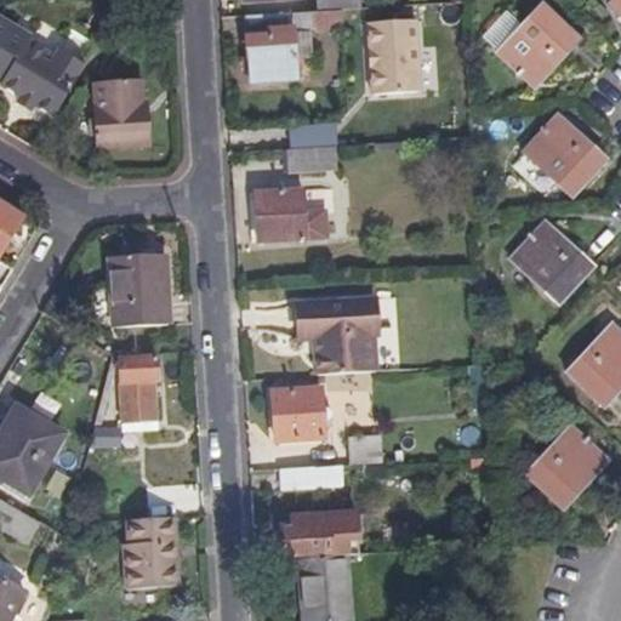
[(620,22),(620,0),(607,0),(603,5),(620,22)]
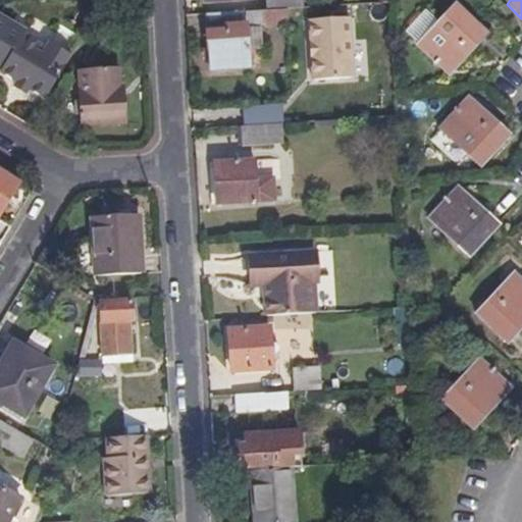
[(312,63),(352,61),(348,1),(309,3),(312,63)]
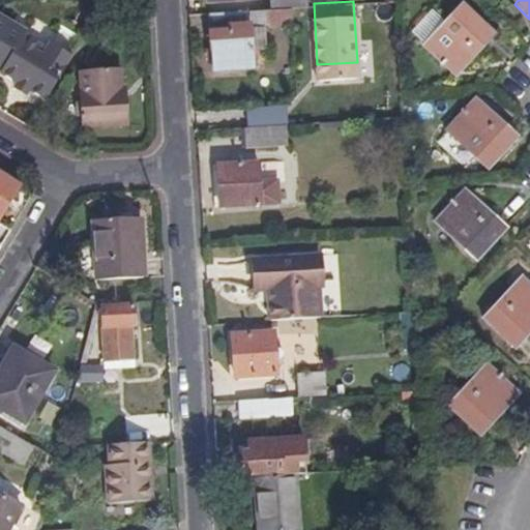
[(450,78),(489,34),(457,4),(447,13),(436,3),(414,28),(425,37),(418,48),(450,78)]
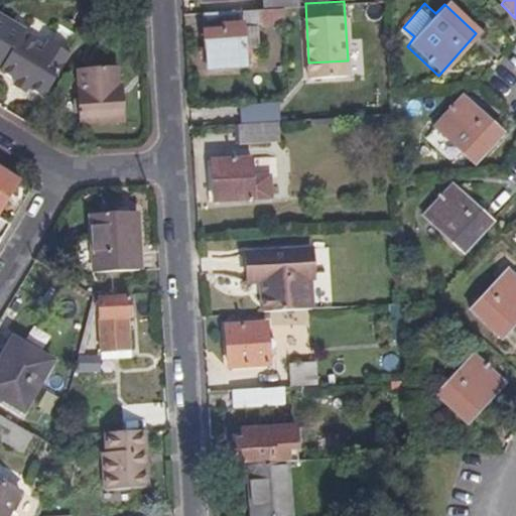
[(243,8),(206,10),(209,65),(246,61),(243,8)]
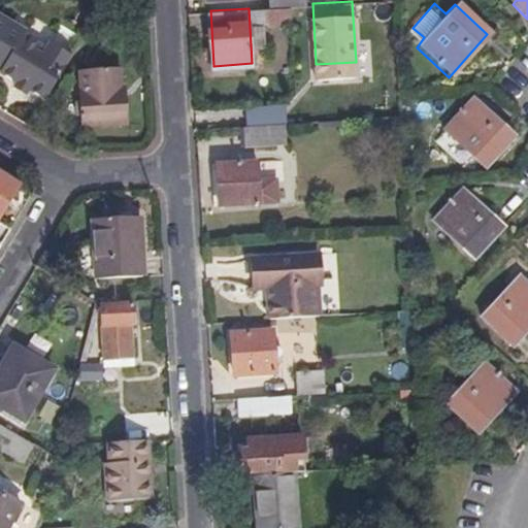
[(289,23),(289,8),(265,8),(265,22),(289,23)]
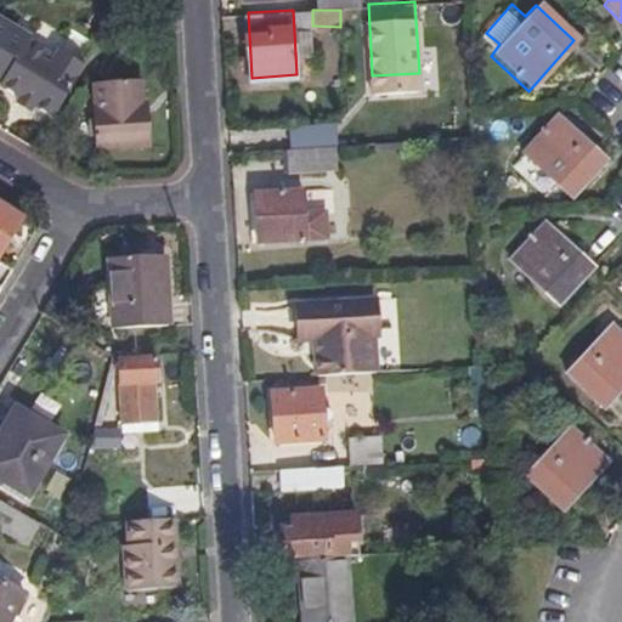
[(35,103),(56,116),(88,61),(60,45),(56,54),(28,39),(32,34),(0,15),(0,79),(3,82),(1,84),(22,95),(18,101),(33,109),(35,103)]
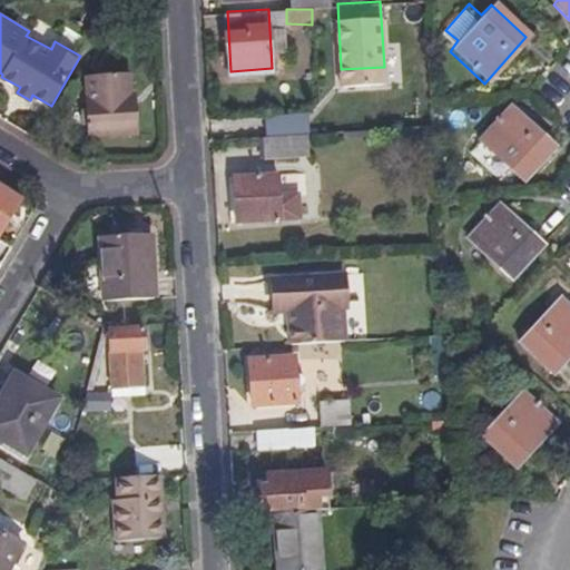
[(140,133),(139,108),(130,109),(130,94),(129,70),(87,75),(88,98),(87,99),(89,137),(140,133)]
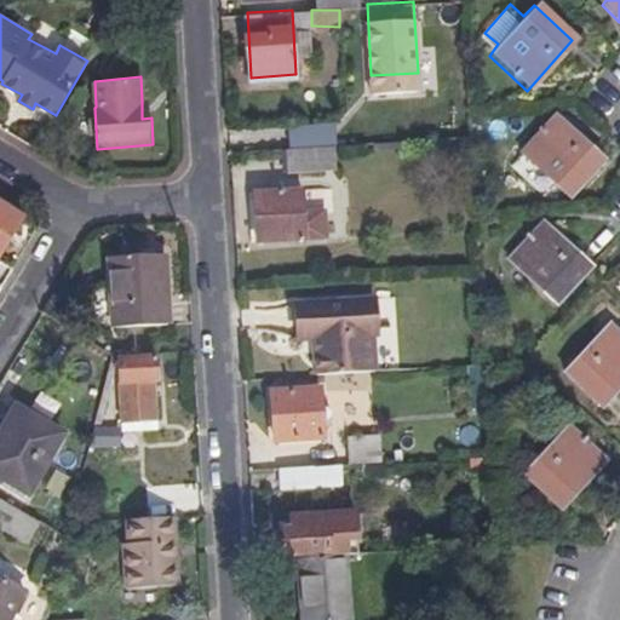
[(564,197),(600,161),(551,115),(517,153),(564,197)]
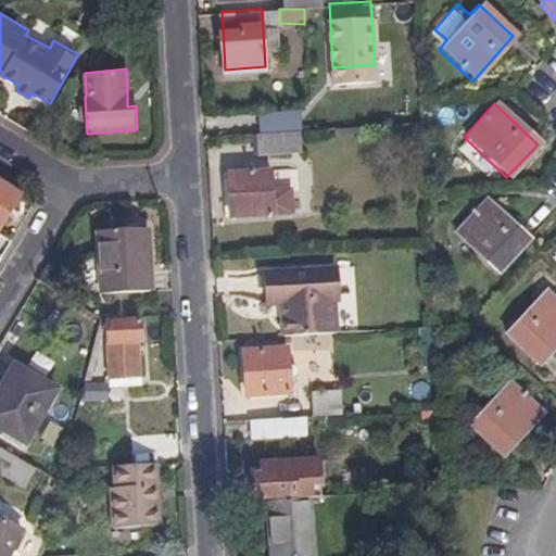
[(299,129),(255,131),(256,150),(299,148),(299,129)]
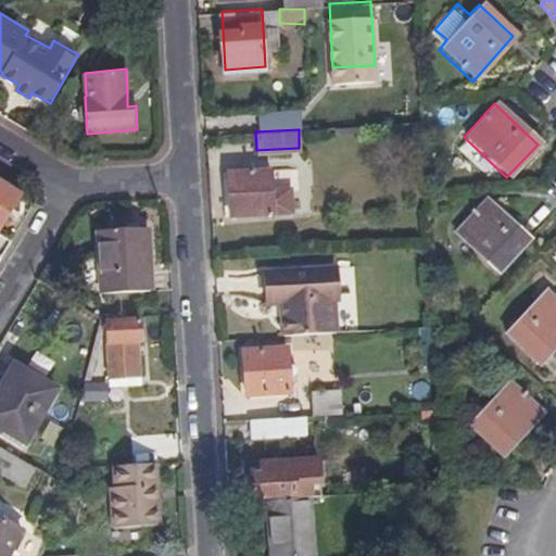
[(291,168),(273,171),(273,190),(290,188),(291,168)]
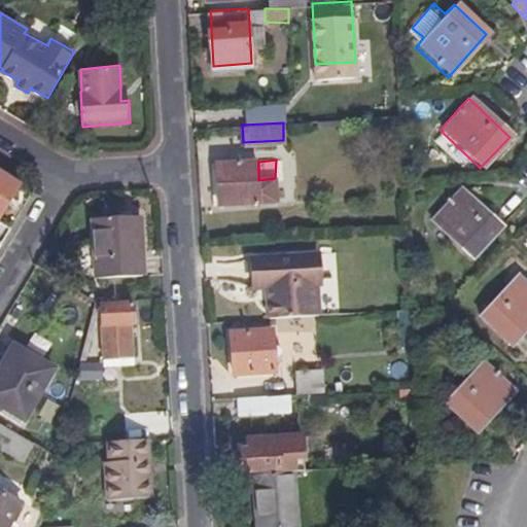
[(258,180),(258,162),(217,164),(219,203),(277,200),(275,178),(258,180)]
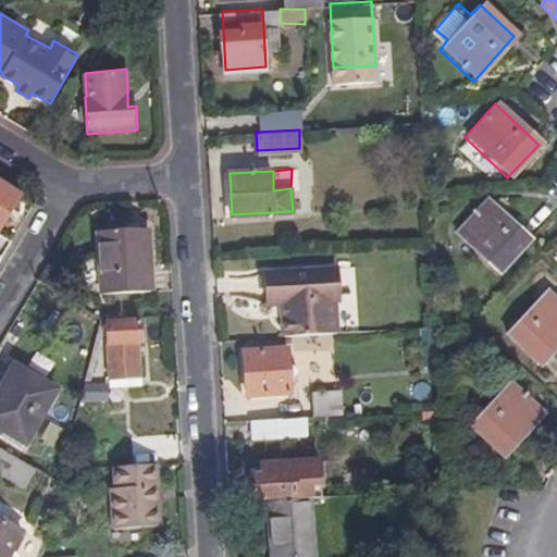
[(0,177),(0,223),(19,190),(0,177)]
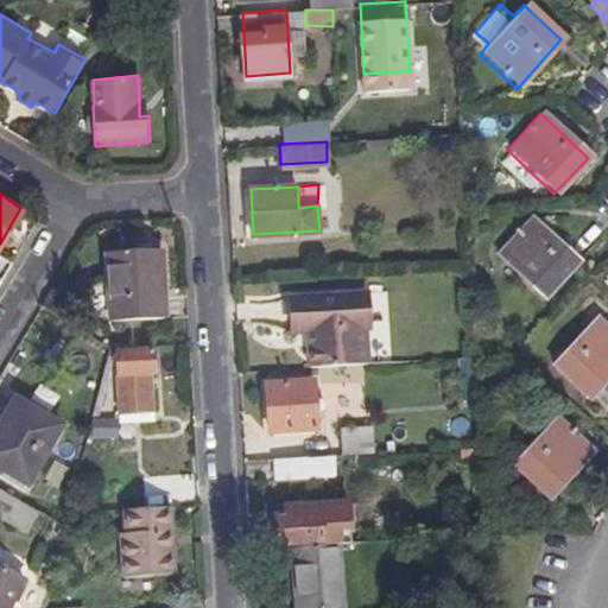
[(542,299),(575,263),(526,217),(494,253),(542,299)]
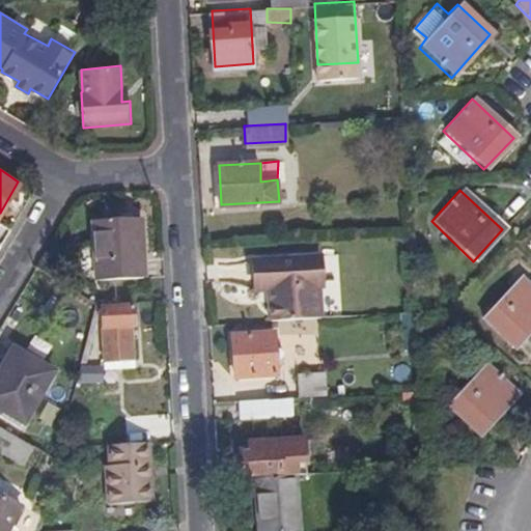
[(138,217),(94,219),(98,277),(142,275),(138,217)]
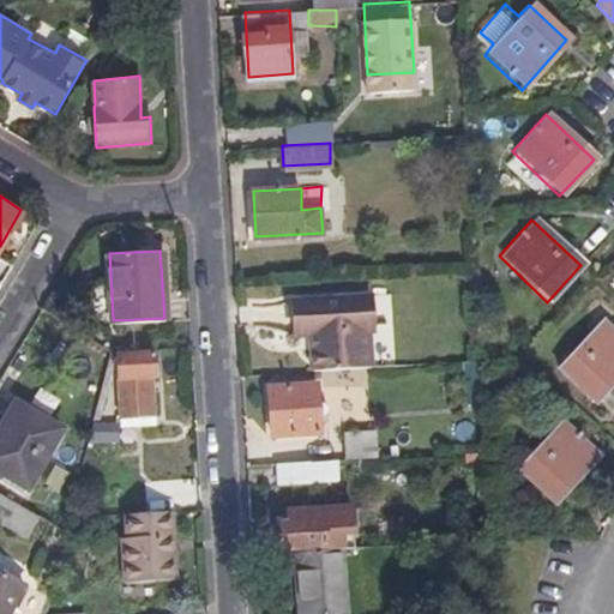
[(314,367),(371,363),(366,292),(300,296),(302,331),(318,331),(318,345),(314,347),(314,367)]
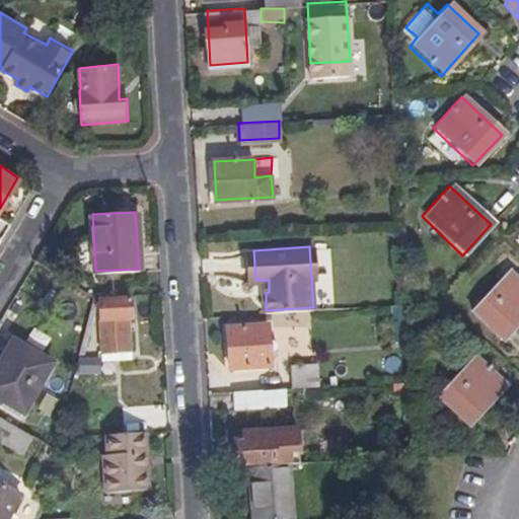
[(48,252),(43,261),(52,267),(57,260),(48,252)]
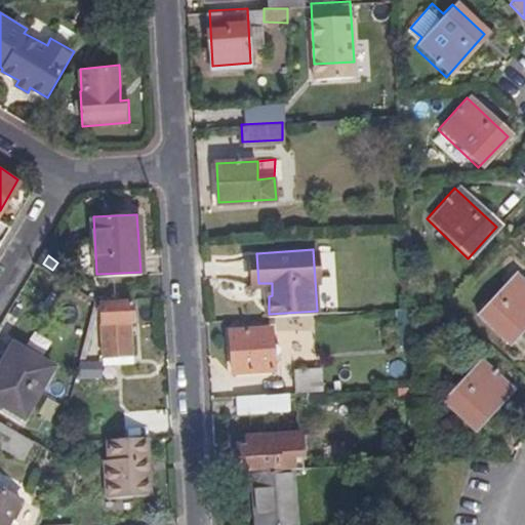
[(476,314),(509,342),(524,324),(524,281),(515,272),(476,314)]
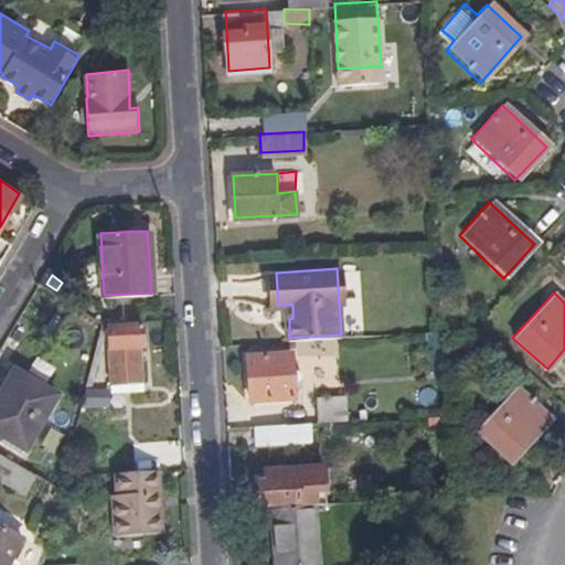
[(144,323),(110,323),(114,381),(141,380),(141,345),(145,344),(144,323)]
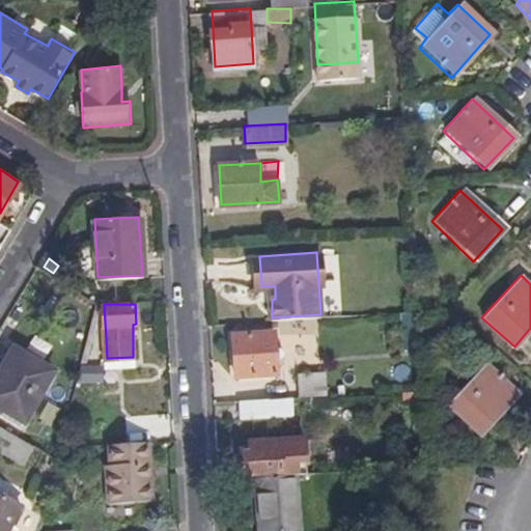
[(274,331),(233,334),(235,375),(277,372),(274,331)]
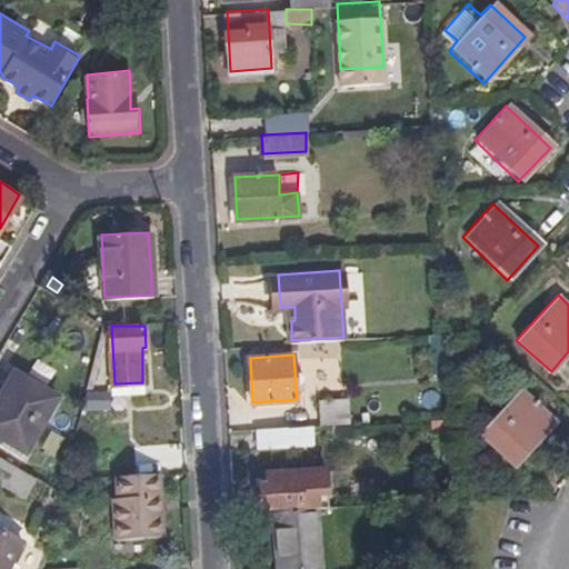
[(0,433),(23,449),(56,398),(13,371),(0,391),(0,433)]
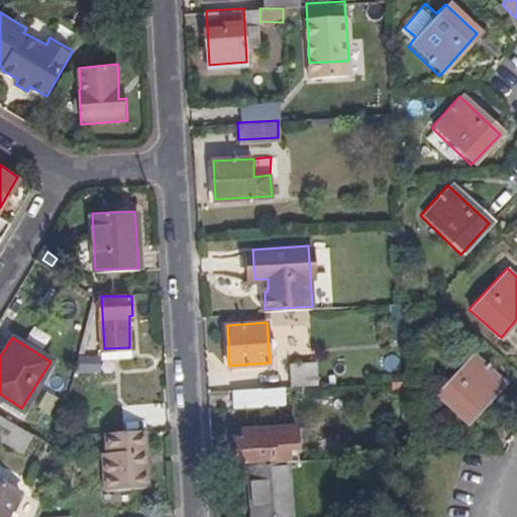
[(101,353),(80,354),(80,369),(102,368),(101,353)]
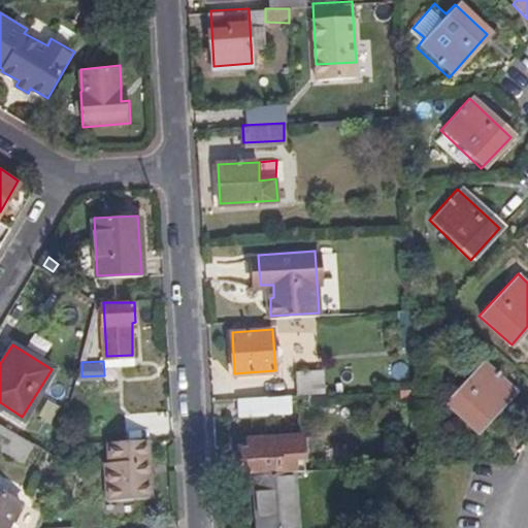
[(477,431),(515,391),(484,361),(444,402),(477,431)]
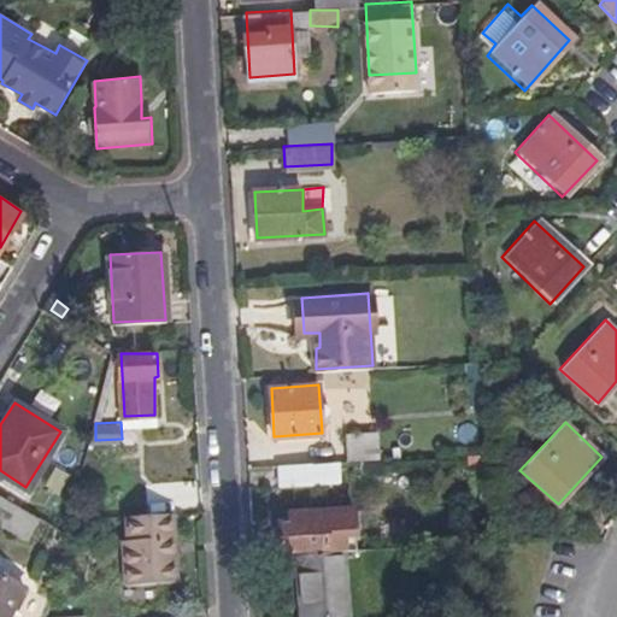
[(347,458),(380,456),(377,429),(345,432),(347,458)]
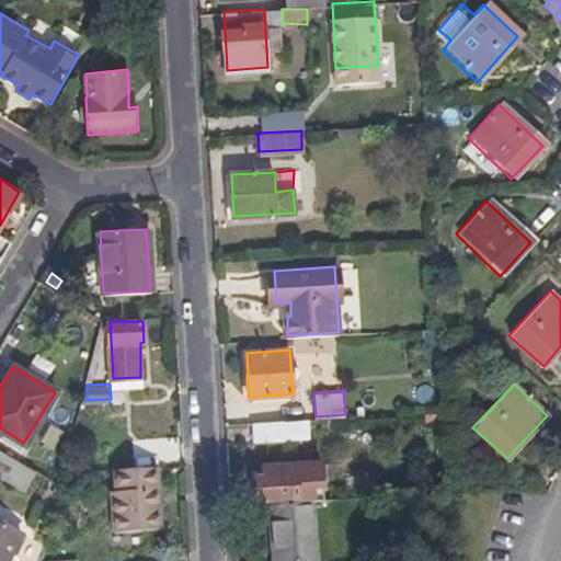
[(309,419),(254,421),(255,441),(311,437),(309,419)]
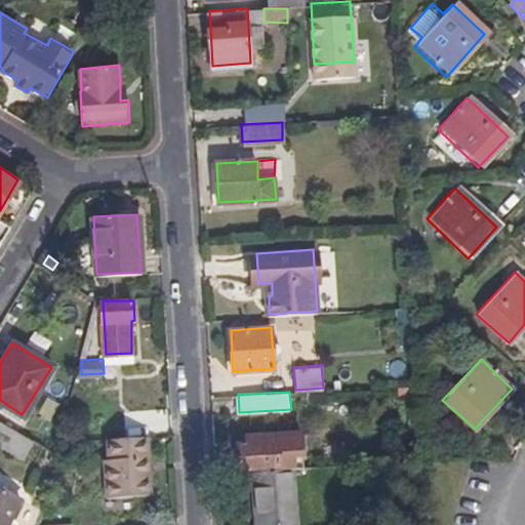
[(161,432),(159,415),(137,416),(139,434),(161,432)]
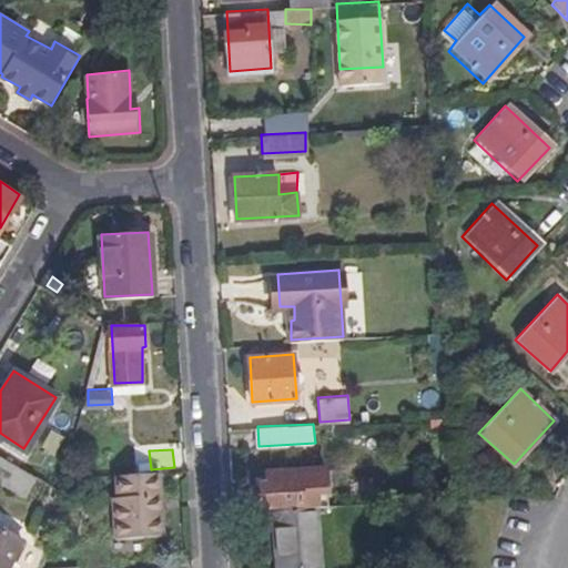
[(36,476),(0,454),(0,480),(23,496),(36,476)]
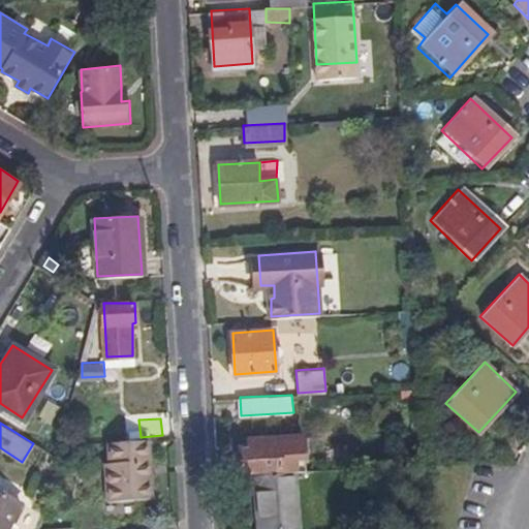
[(294,471),(303,471),(301,435),(249,438),(249,448),(243,448),(244,469),(275,467),(275,472),(294,471)]
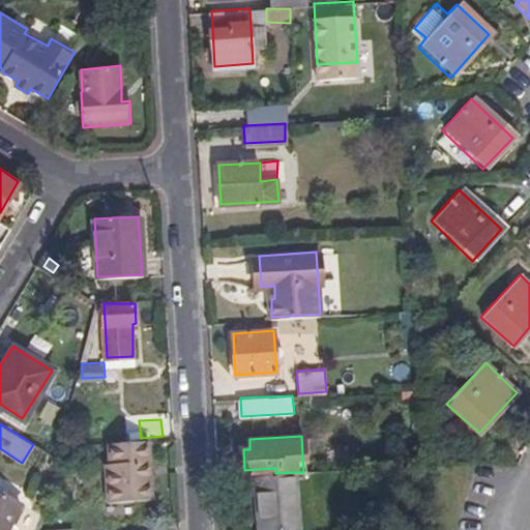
[(148,440),(109,442),(110,463),(106,464),(109,501),(152,499),(148,440)]
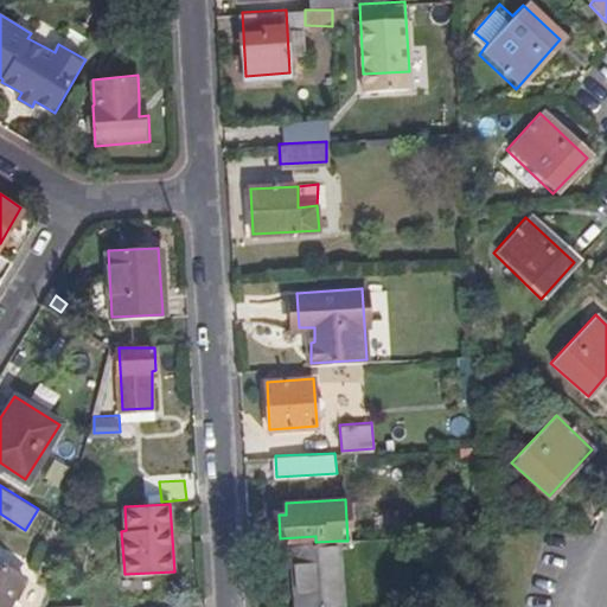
[(315,542),(292,544),(295,606),(325,606),(342,606),(338,541),(315,542)]
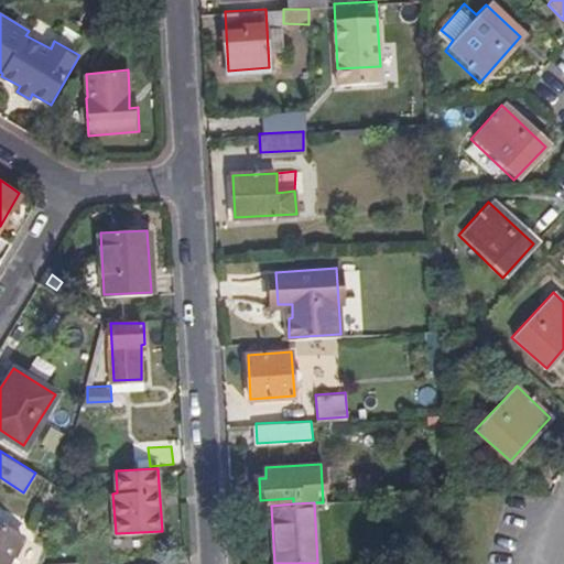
[(17,533),(0,524),(0,563),(6,555),(11,556),(14,552),(10,549),(17,533)]
